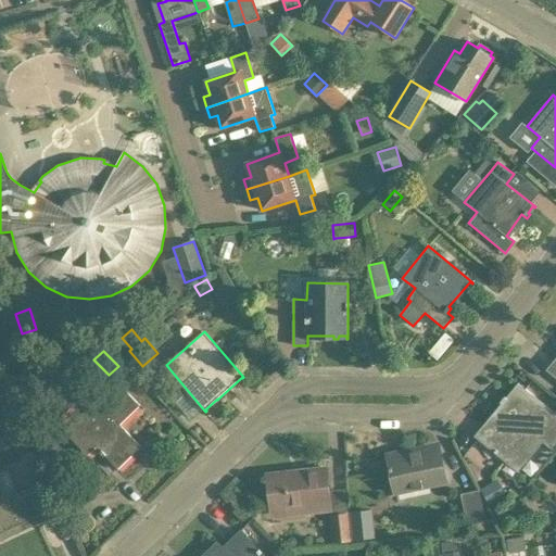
[(555,359),(546,370),(555,378),(555,359)]
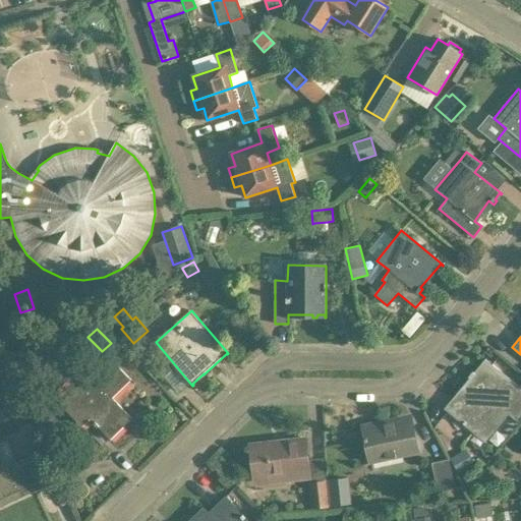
[(121,422),(128,416),(131,419),(132,418),(115,398),(132,381),(110,357),(61,404),(83,426),(93,418),(111,439),(124,426),(121,422)]
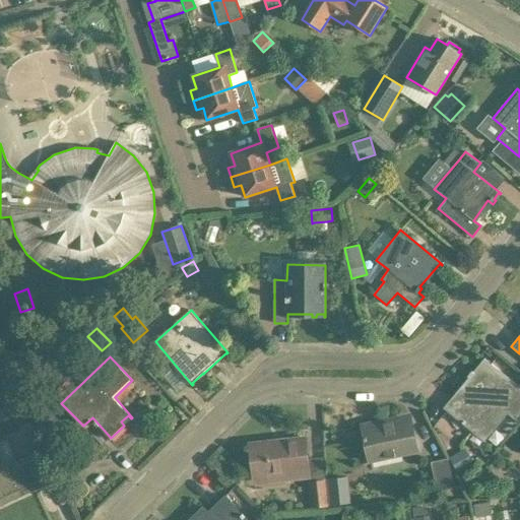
[(519,414),(519,387),(485,360),(484,361),(485,361),(473,373),(472,371),(467,376),(469,378),(456,390),(455,391),(459,395),(454,400),(453,399),(444,408),(485,442),(507,413),(515,420),(519,414)]
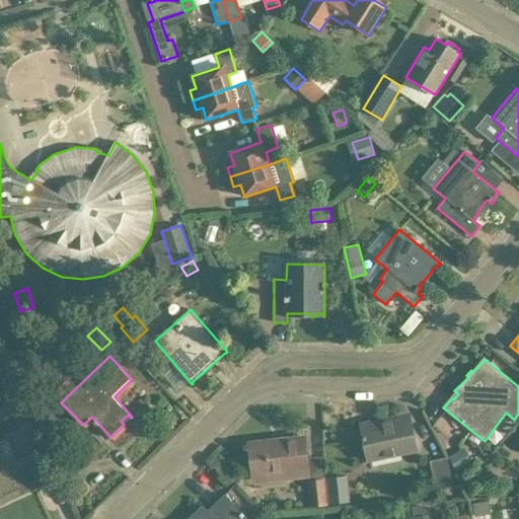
[(27,406),(20,392),(3,400),(10,415),(27,406)]
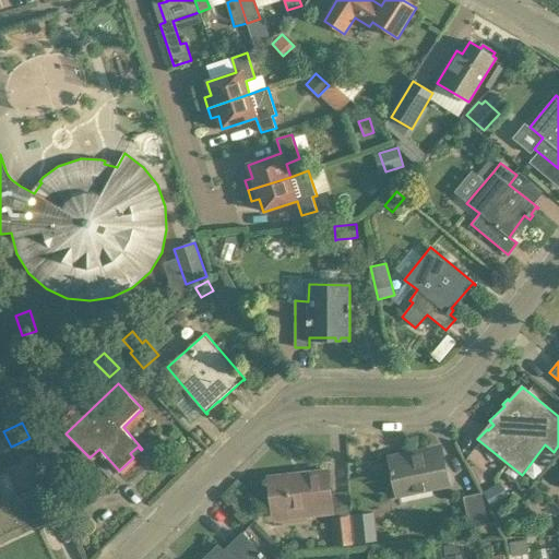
[(389,458),(397,498),(450,487),(442,451),(413,456),(413,452),(389,458)]
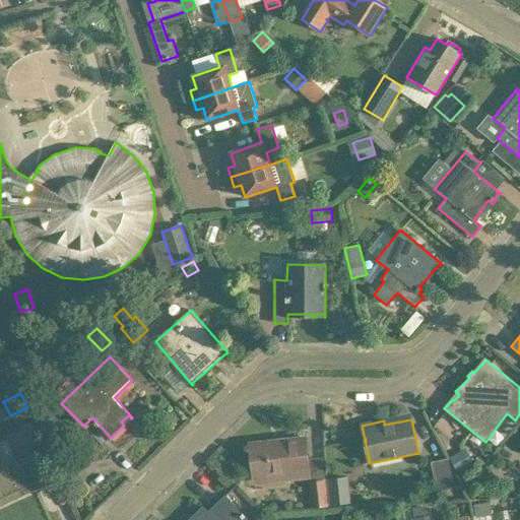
[(310,476),(306,438),(250,444),(254,477),(285,474),(286,479),(310,476)]
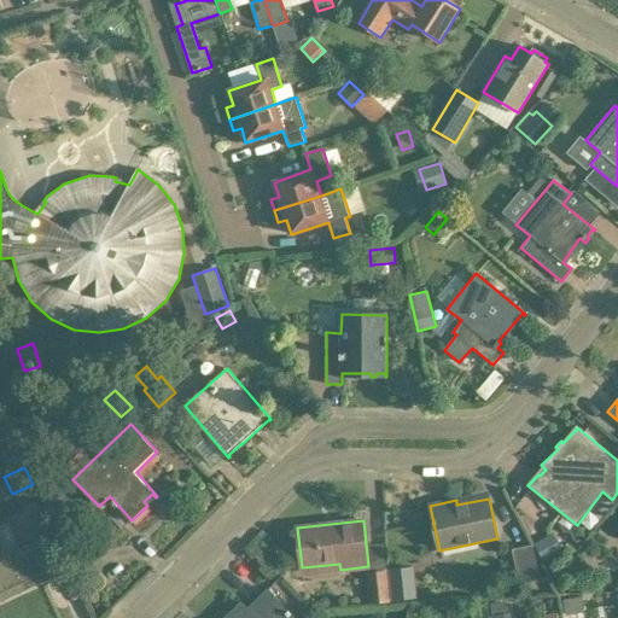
[(544,560),(563,551),(553,534),(535,543),(544,560)]
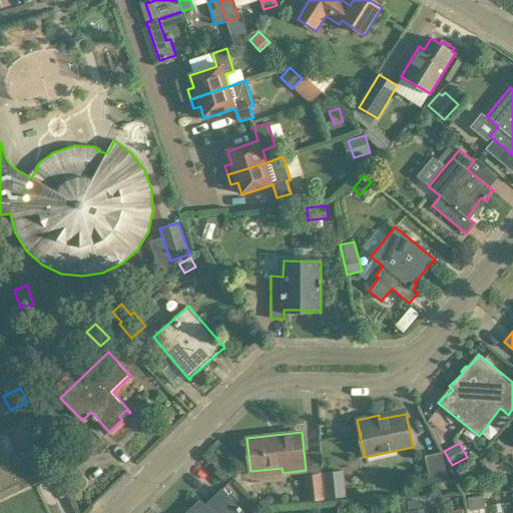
[(431,485),(448,482),(442,452),(425,456),(431,485)]
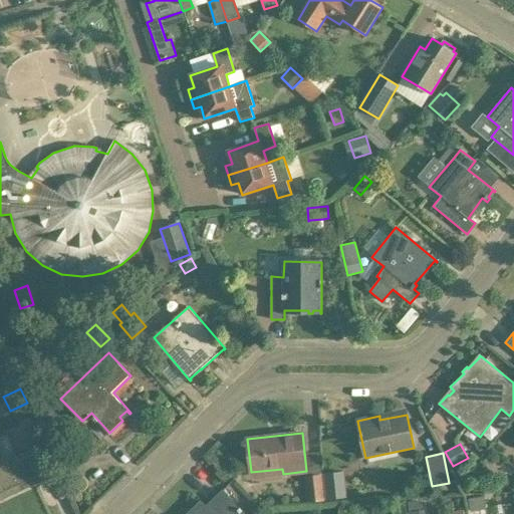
[(344,471),(323,474),(326,500),(347,498),(344,471)]
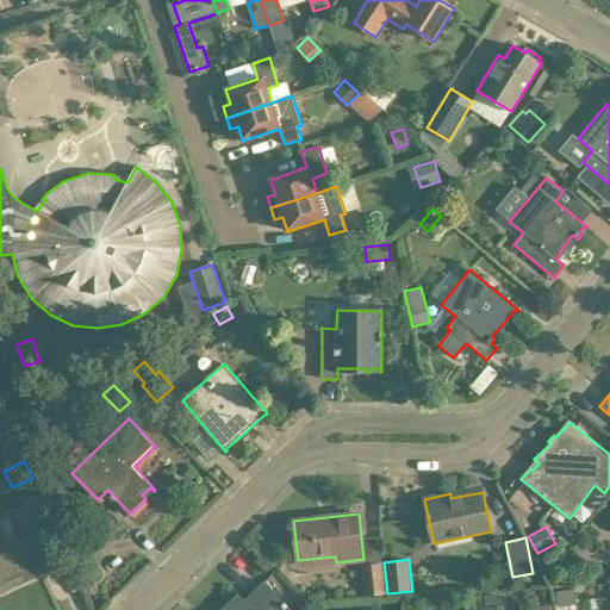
[(366,596),(386,595),(383,562),(362,565),(366,596)]
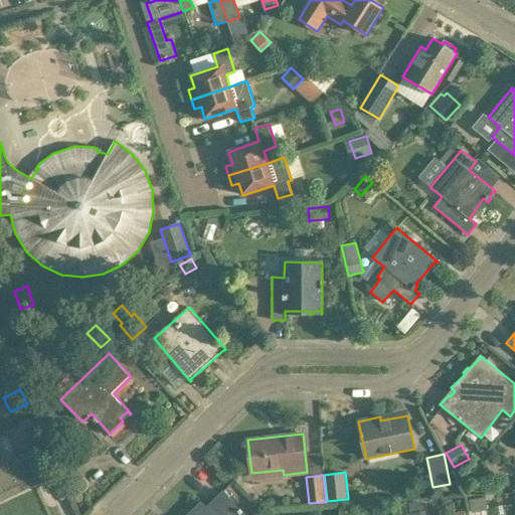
[(244,514),(223,491),(206,507),(203,503),(189,514),(244,514)]
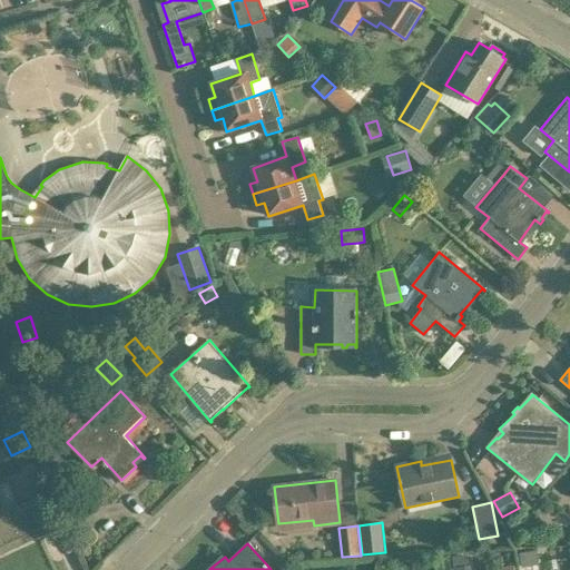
[(537,551),(520,554),(522,567),(539,563),(537,551)]
